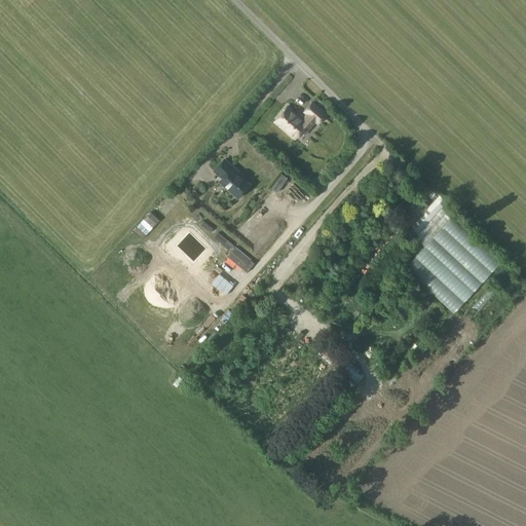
[(313,119),(317,123),(326,114),(312,103),(304,112),(307,114),(302,121),(292,112),(292,111),(287,107),(285,110),(285,111),(275,121),(277,122),(277,123),(280,125),(282,125),(295,138),(306,125),(307,126),(313,119)]
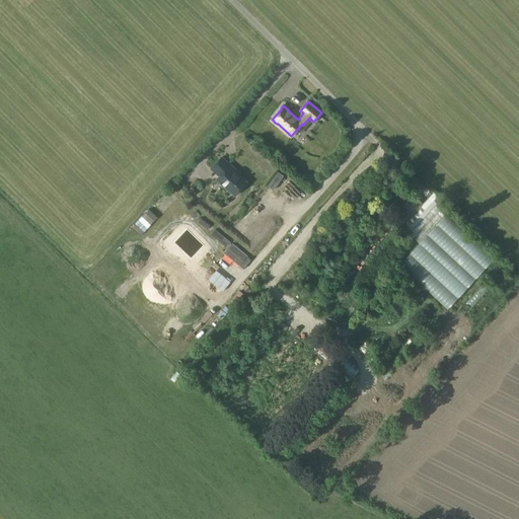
[(221,176),(218,179),(234,195),(245,182),(236,174),(238,172),(222,159),(213,169),(221,176)]
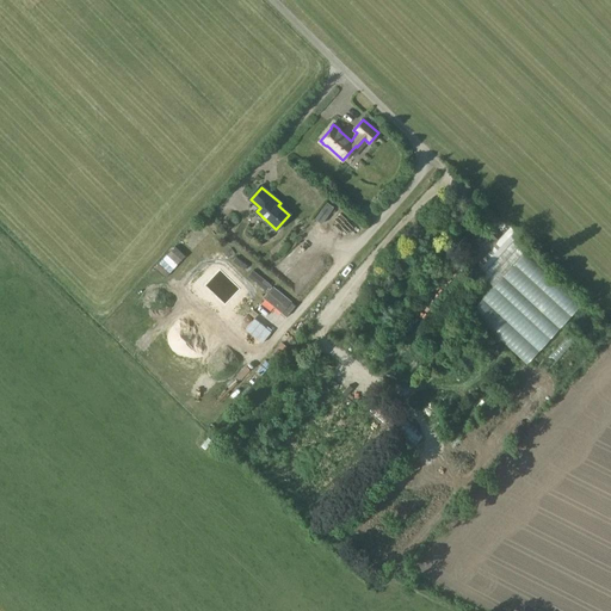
[(473,269),(493,287),(524,252),(504,234),(498,240),(485,228),(460,258),(471,269),(473,269)]
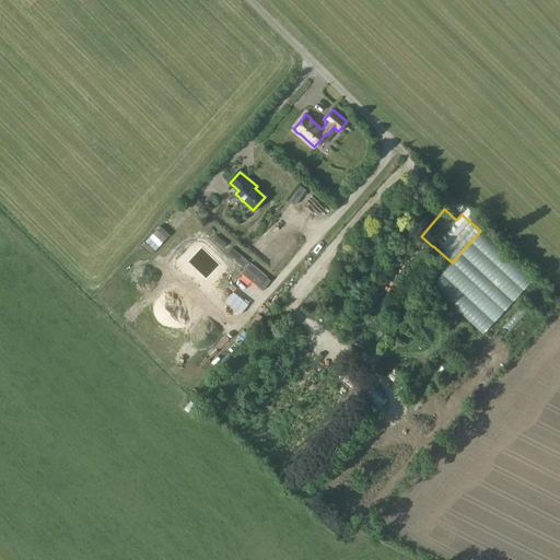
[(170,212),(94,304),(118,324),(144,292),(151,298),(200,237),(170,212)]
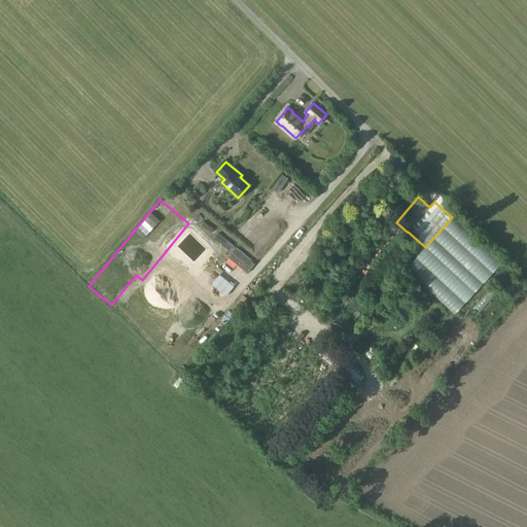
[(454,314),(501,262),(452,217),(406,270),(454,314)]
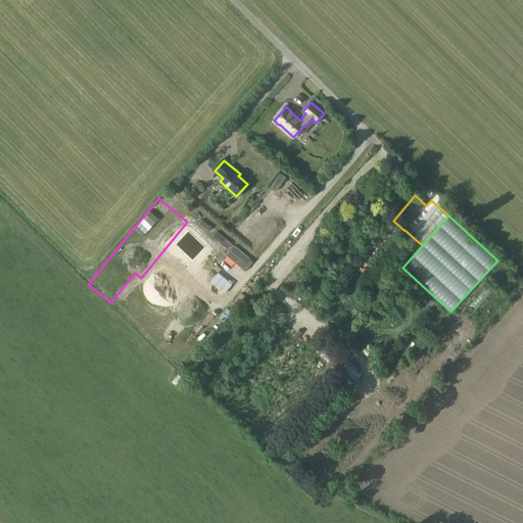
[(227,248),(232,243),(217,231),(211,236),(227,248)]
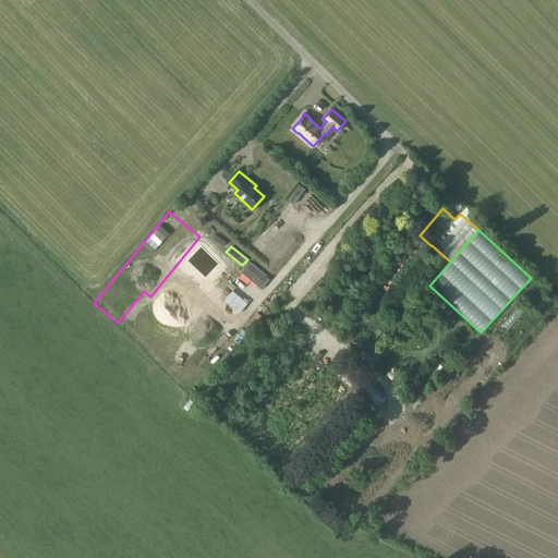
[(266,275),(250,261),(240,273),(257,286),(261,282),(266,275)]
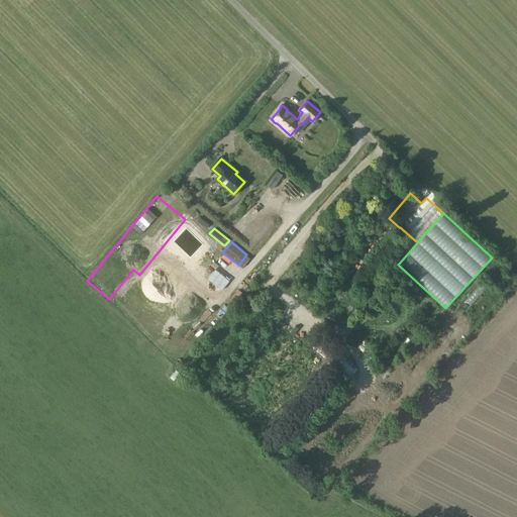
[(246,265),(251,259),(246,254),(241,262),(246,265)]
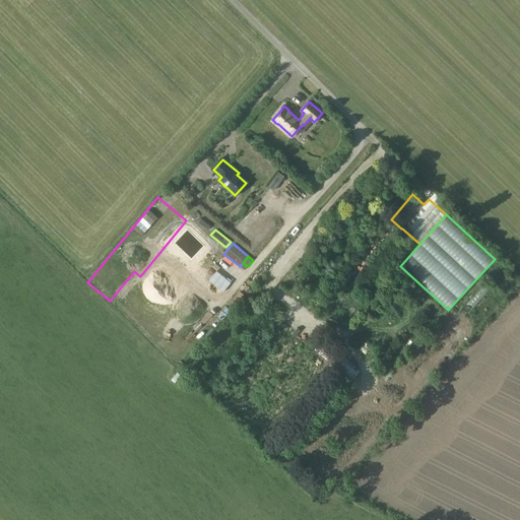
[(231,282),(216,271),(208,280),(222,291),(231,282)]
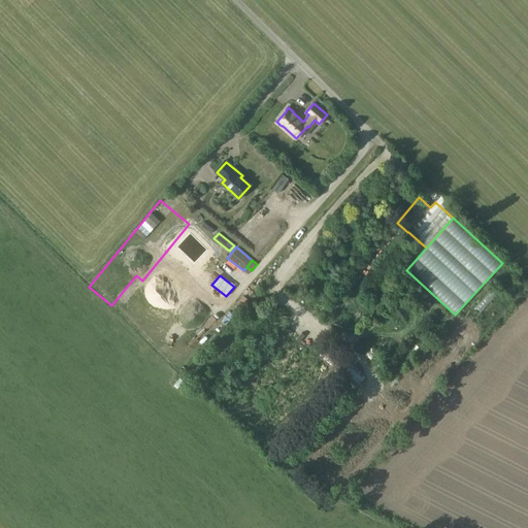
[(327,341),(317,353),(355,387),(365,376),(345,358),(327,341)]
